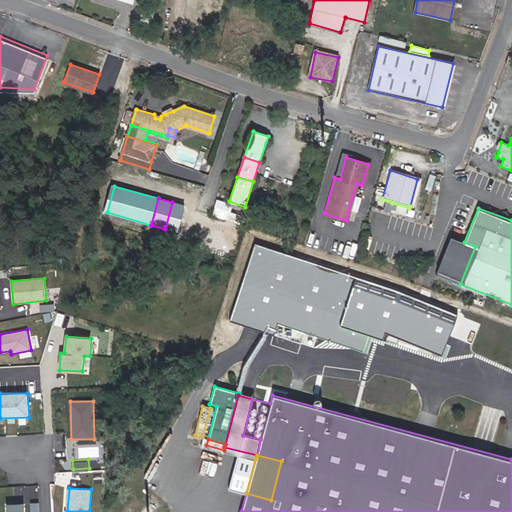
[(24,511),(24,503),(8,504),(7,511),(24,511)]
